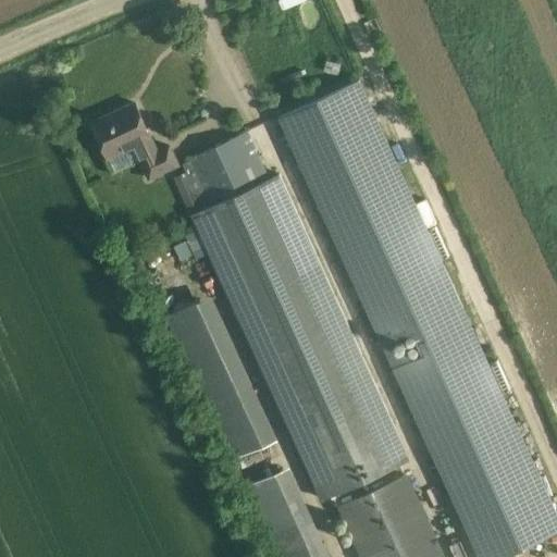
[(326,61),(324,72),(337,74),(339,63),(326,61)]
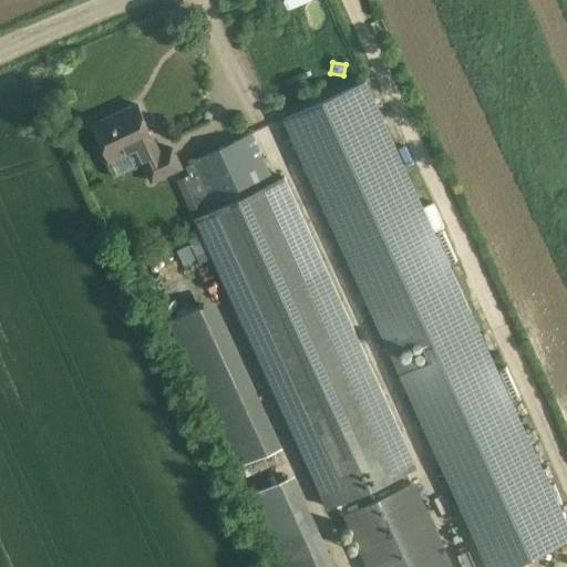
[(349,88),(286,117),(290,126),(294,135),(296,140),(300,150),(363,286),(392,348),(416,337),(426,360),(408,369),(415,385),(405,390),(474,542),(485,566),(504,566),(566,538),(566,526),(543,474),(537,476),(505,404),(504,403),(518,397),(506,367),(491,373),(483,377),(442,289),(449,286),(441,268),(456,261),(443,230),(426,238),(426,237),(372,119),(380,115),(366,82),(350,90),(349,88)]
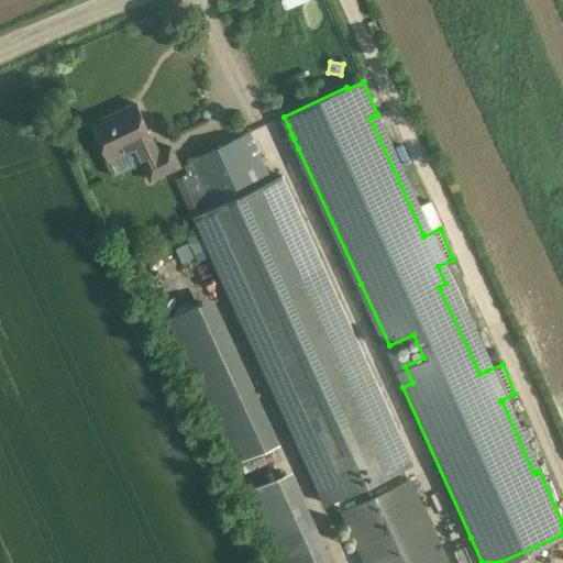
[(152,139),(135,103),(92,123),(109,158),(138,145),(151,176),(178,163),(170,146),(157,153),(151,139),(152,139)]
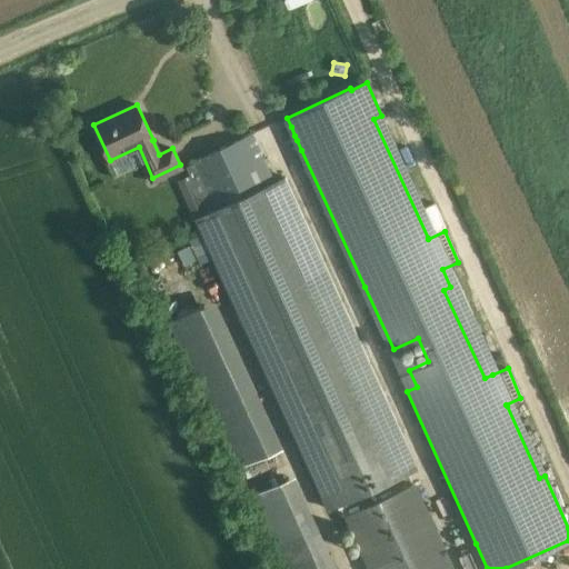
[(201,235),(188,241),(199,265),(212,259),(237,312),(327,510),(418,469),(328,271),(286,177),(273,182),(251,135),(188,163),(193,173),(211,212),(197,218),(195,219),(201,235)]
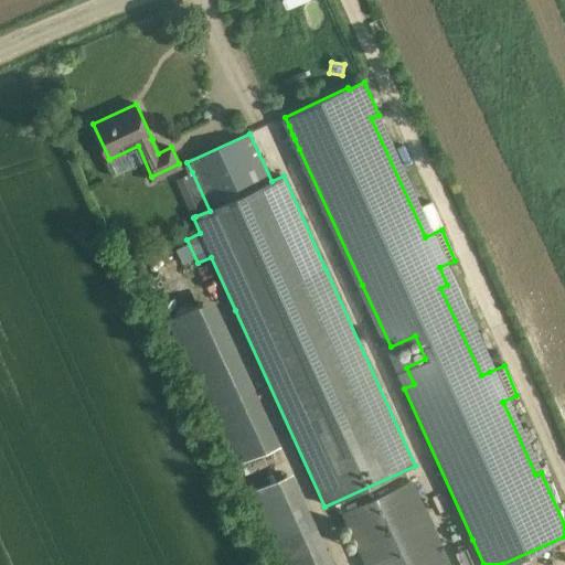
[(187,244),(176,249),(182,264),(194,258),(187,244)]
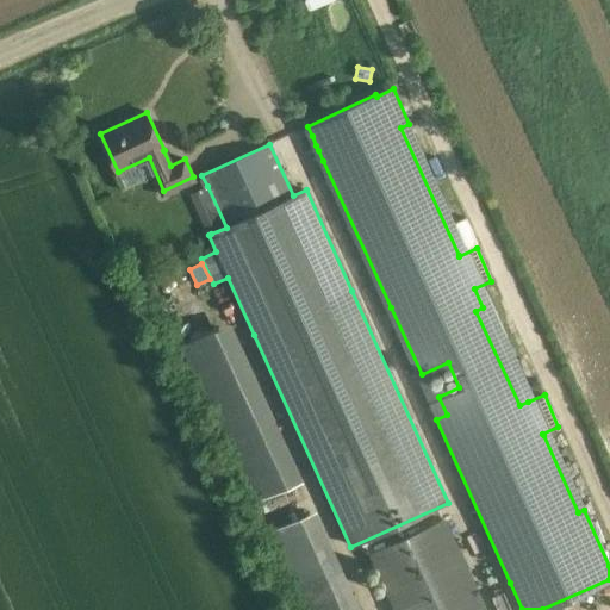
[(255,500),(307,479),(242,319),(191,341),(255,500)]
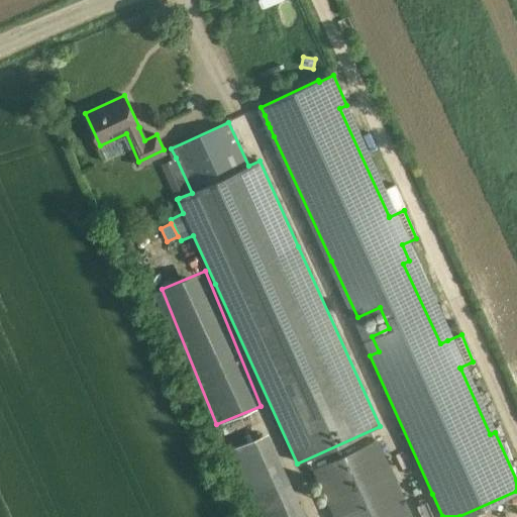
[(413,516),(378,437),(311,468),(333,516),(413,516)]
